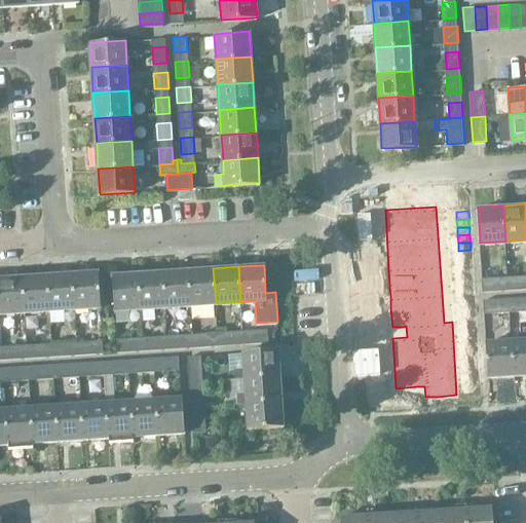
[(213,268),(188,270),(190,305),(216,303),(213,268)]
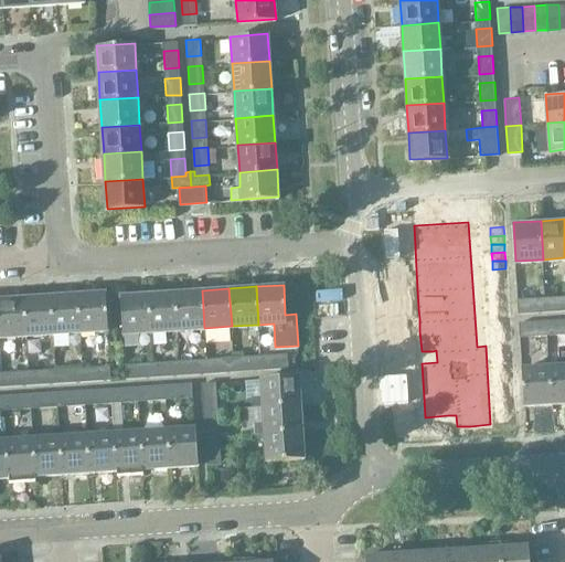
[(202,290),(174,292),(177,329),(204,328),(202,290)]
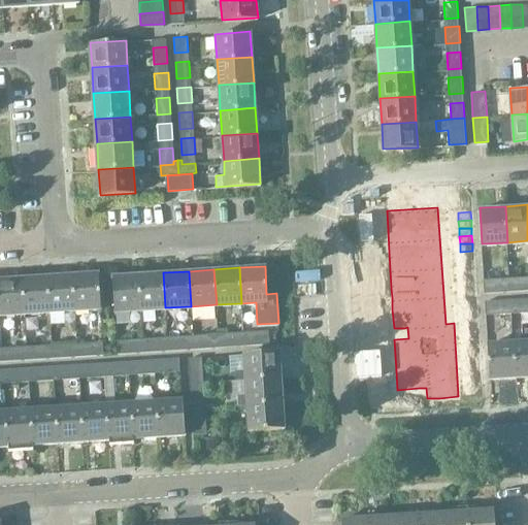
[(163,272),(138,274),(140,309),(165,307),(163,272)]
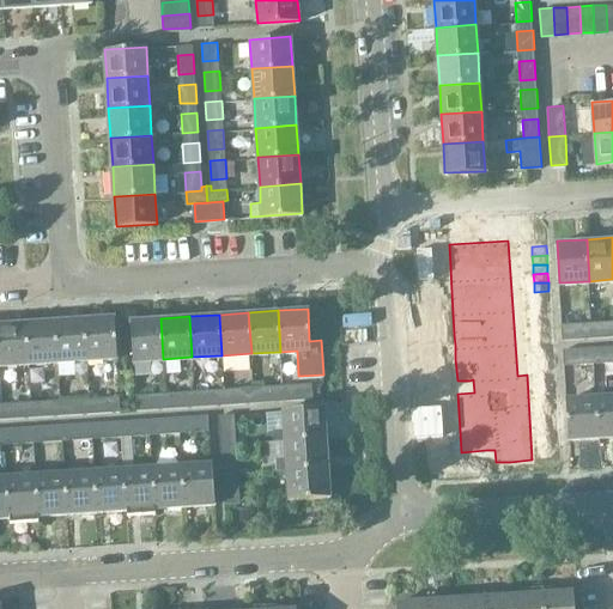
[(115,317),(86,320),(89,359),(117,357),(115,317)]
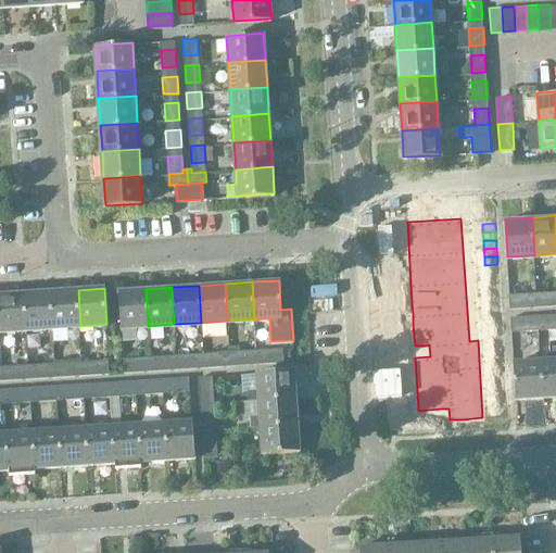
[(500,288),(487,289),(487,298),(500,297),(500,288)]
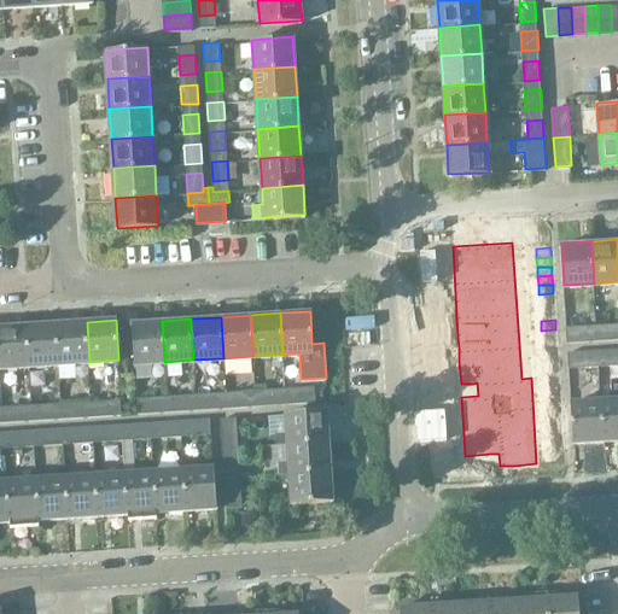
[(164,362),(162,321),(132,322),(134,364),(164,362)]
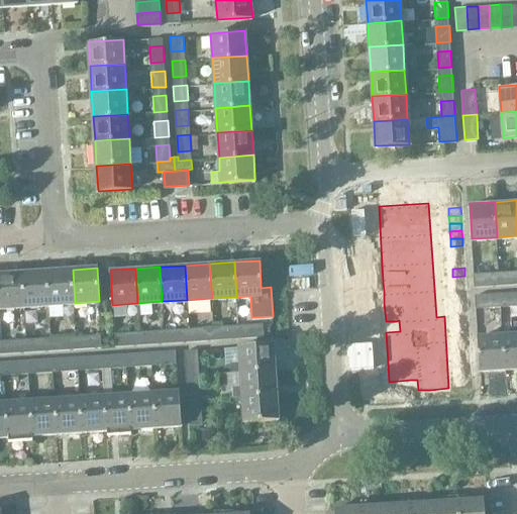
[(73,270),(47,271),(49,305),(75,303),(73,270)]
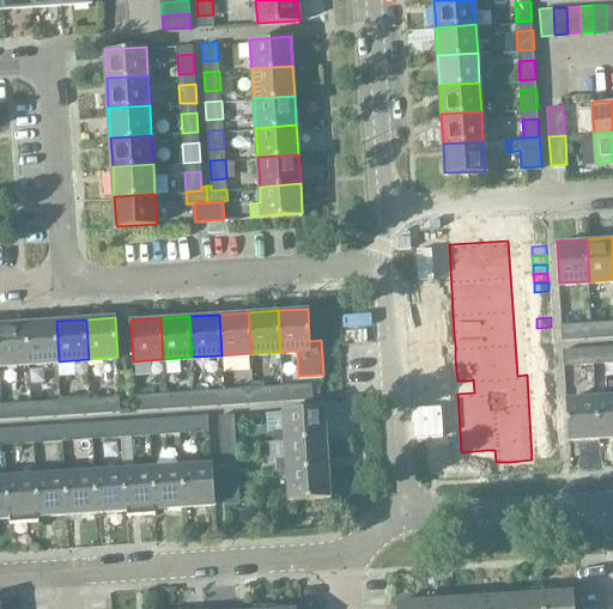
[(592,321),(593,336),(612,335),(611,320),(592,321)]
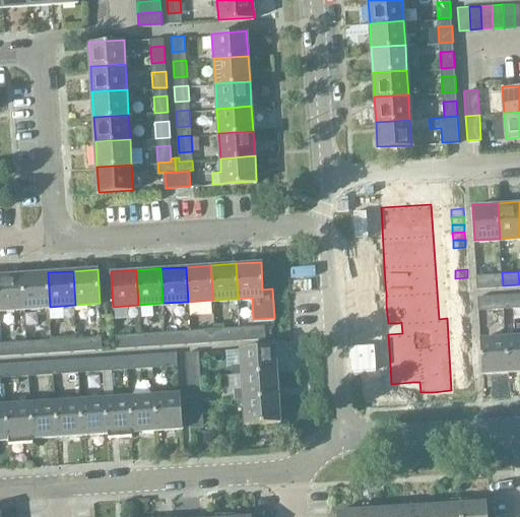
[(48,272),(22,274),(24,308),(50,307),(48,272)]
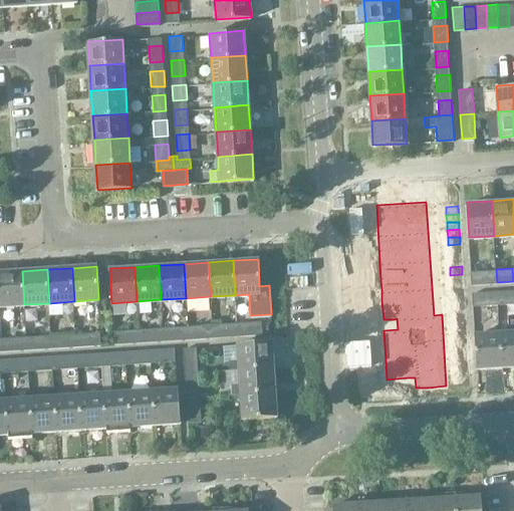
[(487,283),(486,269),(471,270),(471,284),(487,283)]
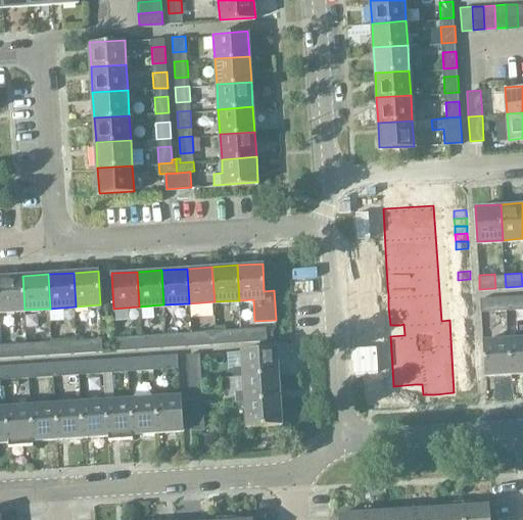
[(22,276),(0,277),(0,311),(25,310),(22,276)]
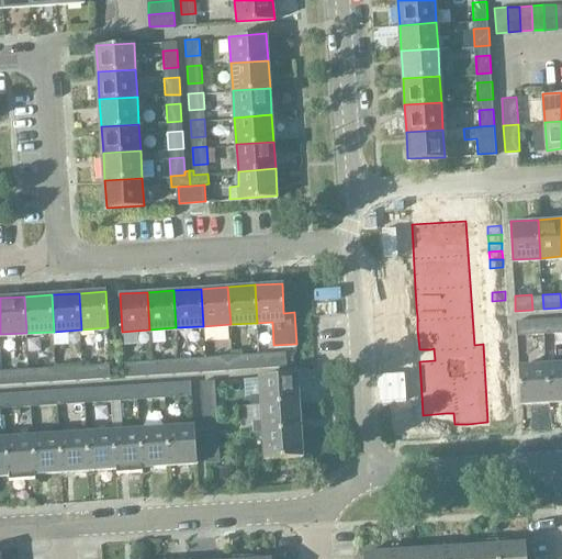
[(505,300),(492,301),(493,309),(506,308),(505,300)]
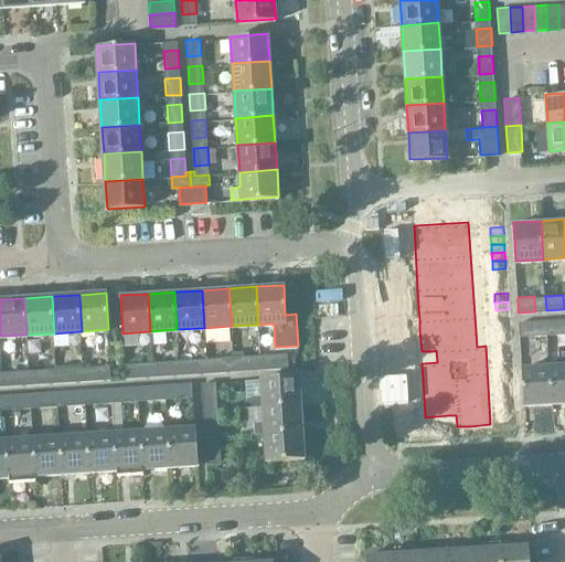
[(509,309),(496,310),(496,319),(509,318),(509,309)]
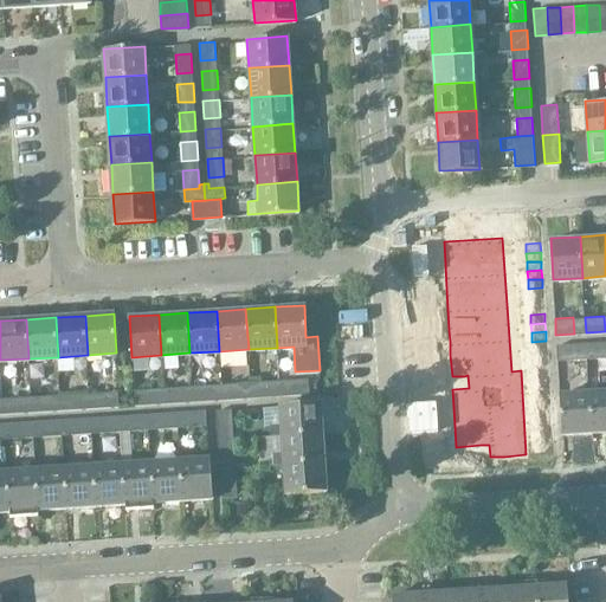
[(605,340),(595,341),(597,357),(605,356),(605,340)]
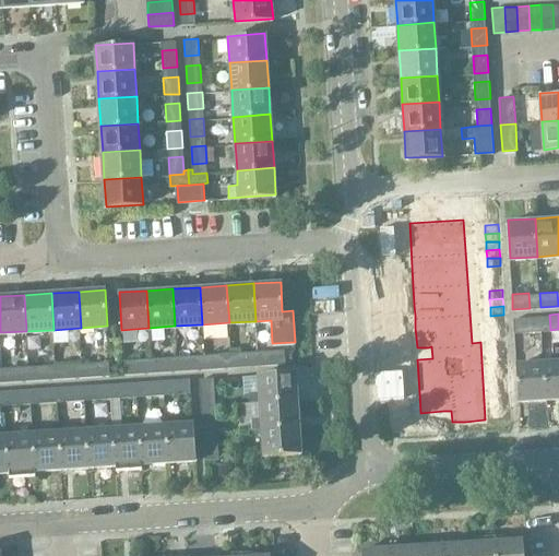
[(503,315),(490,316),(491,323),(504,322),(503,315)]
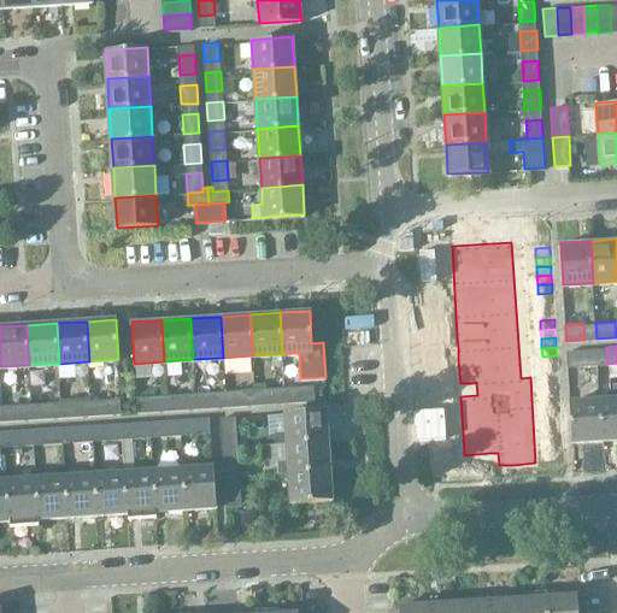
[(577,349),(579,366),(597,365),(597,348),(577,349)]
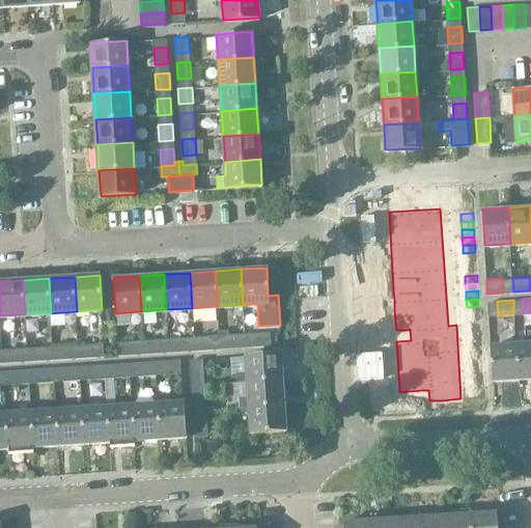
[(479,306),(467,307),(467,315),(479,314),(479,306)]
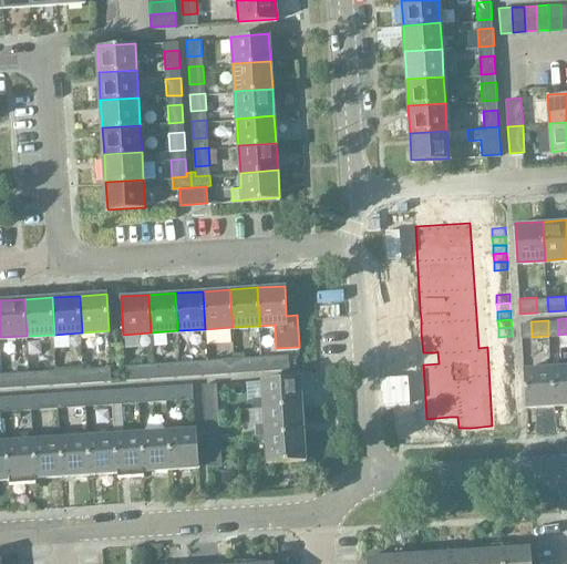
[(513,349),(500,349),(500,358),(513,358),(513,349)]
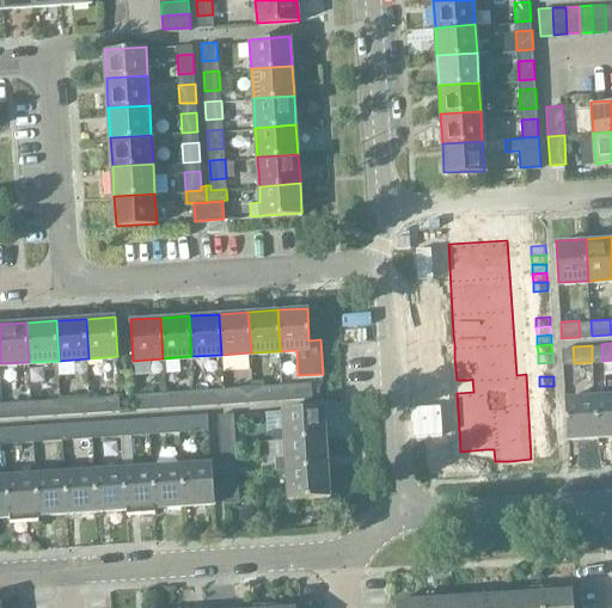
[(282,382),(283,399),(303,398),(301,381),(282,382)]
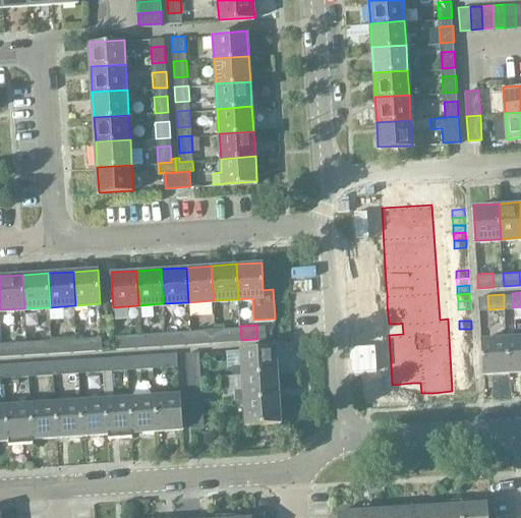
[(215,328),(216,341),(232,340),(231,327),(215,328)]
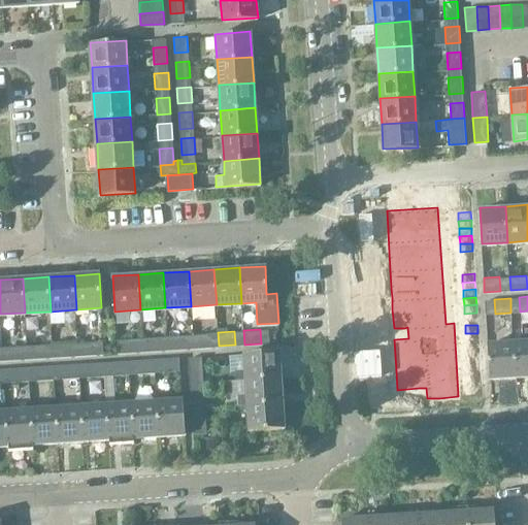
[(193,334),(194,348),(209,347),(209,333),(193,334)]
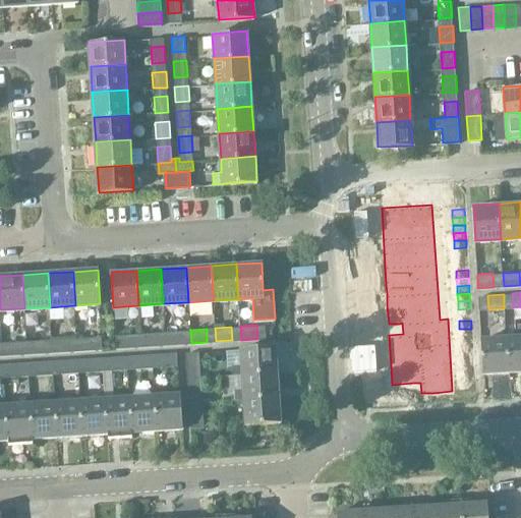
[(471,329),(459,329),(460,337),(472,336),(471,329)]
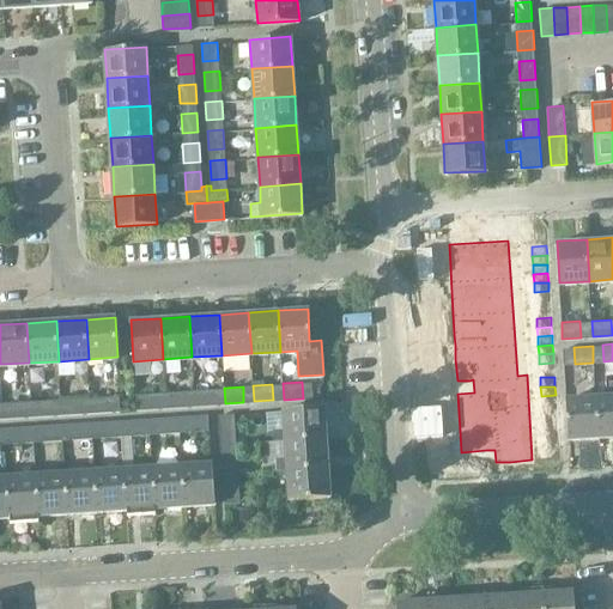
[(194,389),(195,405),(214,403),(213,388),(194,389)]
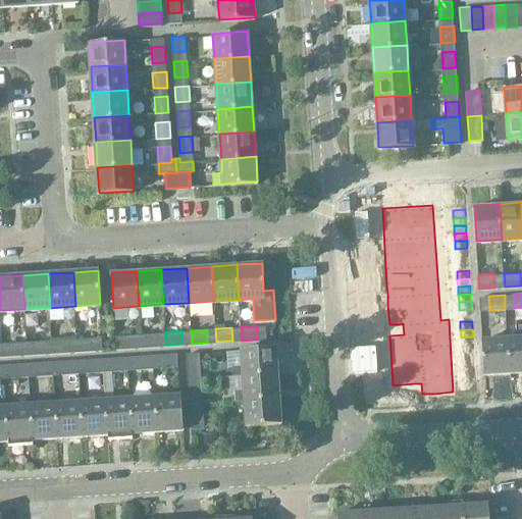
[(141,333),(141,347),(157,346),(156,332),(141,333)]
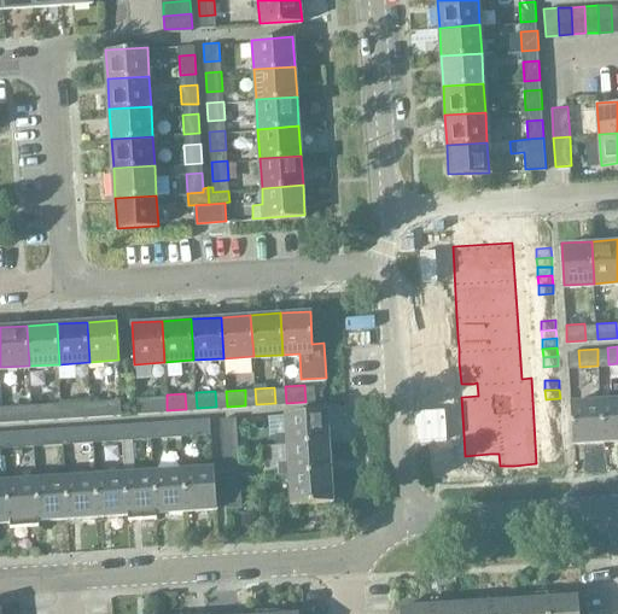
[(156,411),(156,396),(136,397),(138,413),(156,411)]
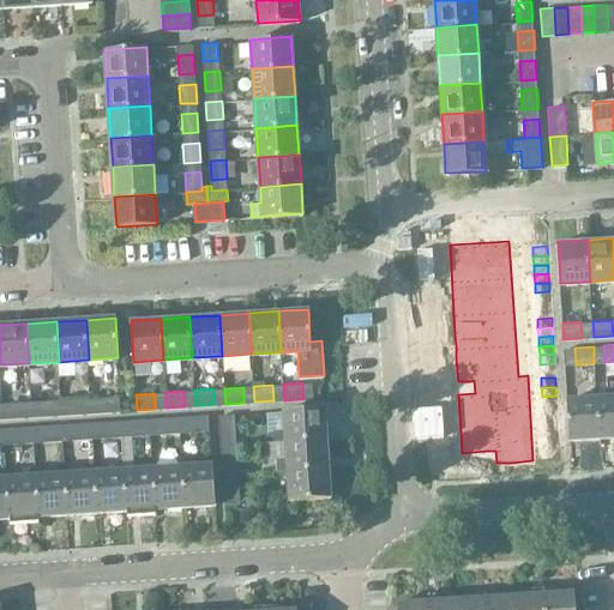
[(91,397),(91,412),(110,411),(109,396),(91,397)]
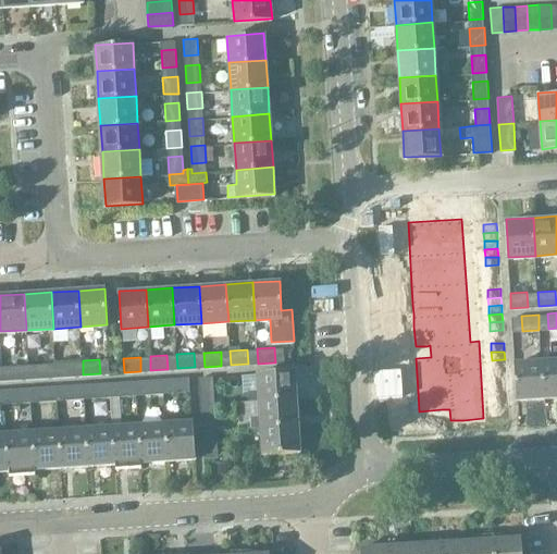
[(505,359),(492,360),(492,368),(505,367),(505,359)]
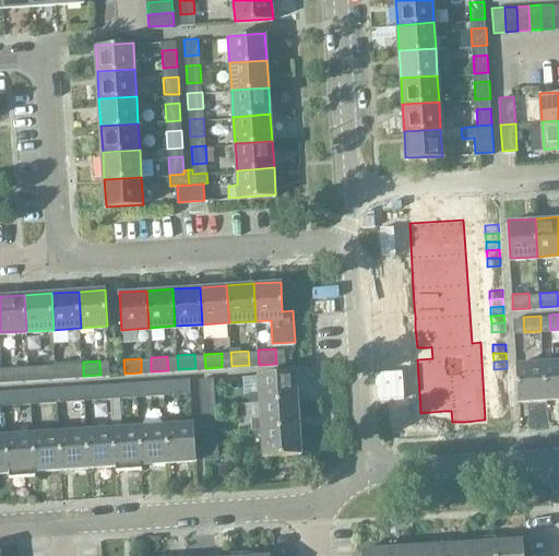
[(558,361),(543,362),(545,400),(558,398),(558,361)]
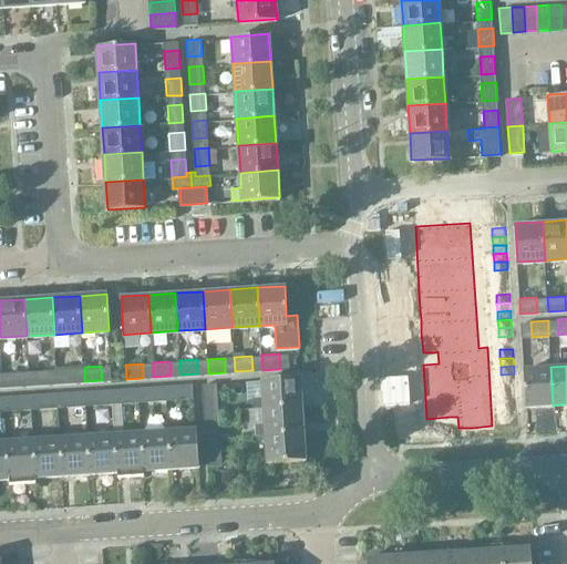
[(553,406),(550,367),(523,369),(525,407),(553,406)]
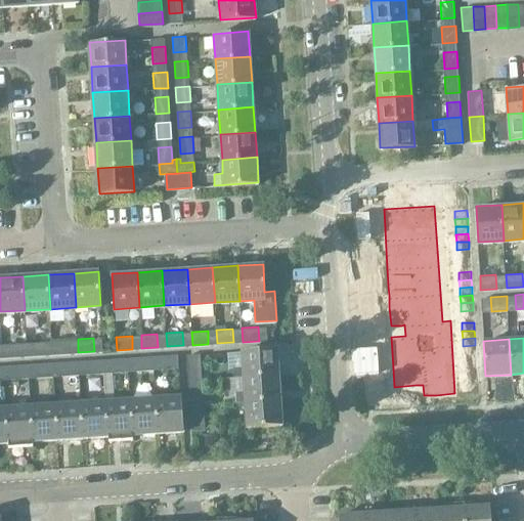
[(52,341),(53,354),(69,353),(69,340),(52,341)]
